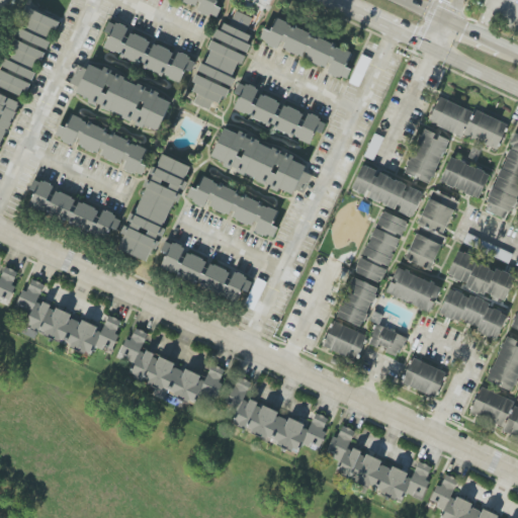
[(60,21),(26,8),(0,70),(0,87),(24,98),(49,41),(45,40),(51,27),(56,30),(60,21)]
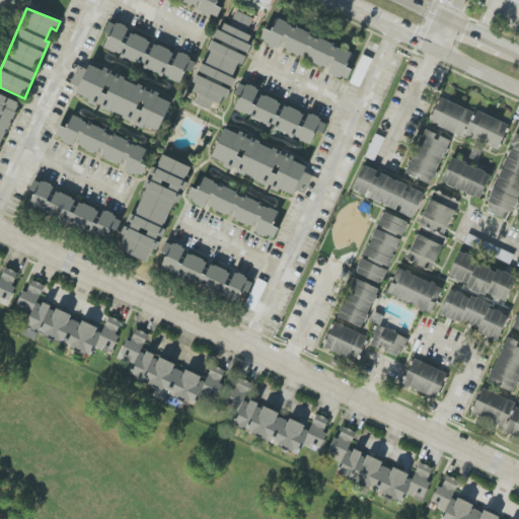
[(252,18),(235,11),(229,26),(220,22),(210,49),(211,49),(205,64),(202,63),(190,91),(198,94),(194,103),(209,109),(213,101),(223,105),(251,35),(246,33),(252,18)]
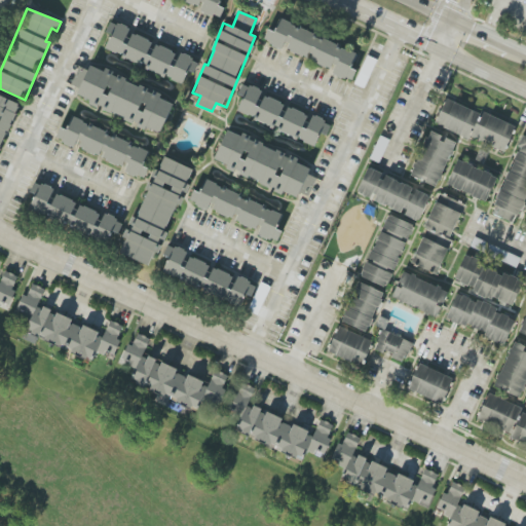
[(358,53),(279,19),(273,32),(268,29),(263,41),(284,49),(284,48),(308,60),(332,71),(331,73),(351,81),(357,70),(351,68),(358,53)]
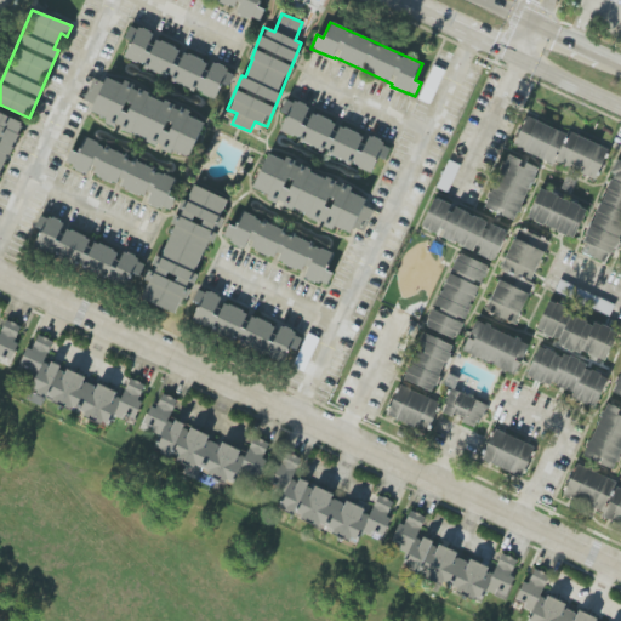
[(123,60),(216,98),(222,84),(229,87),(234,73),(153,39),(154,35),(130,24),(124,39),(131,41),(123,60)]
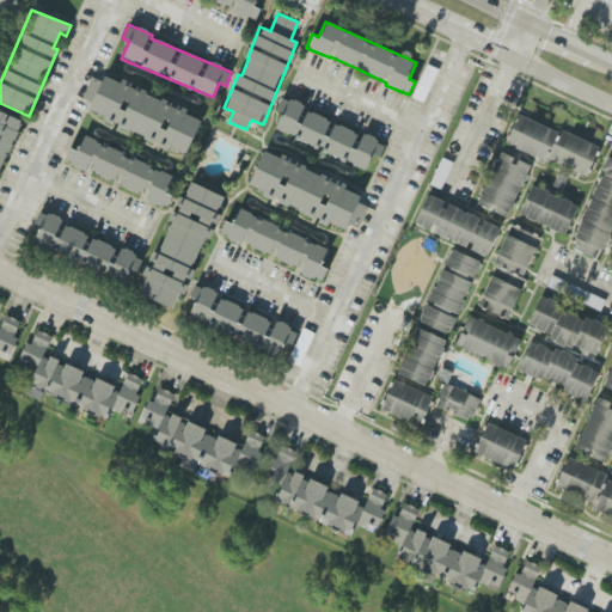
[(201,121),(187,115),(189,110),(104,77),(102,81),(91,78),(83,98),(92,103),(90,110),(105,116),(103,122),(188,155),(201,121)]
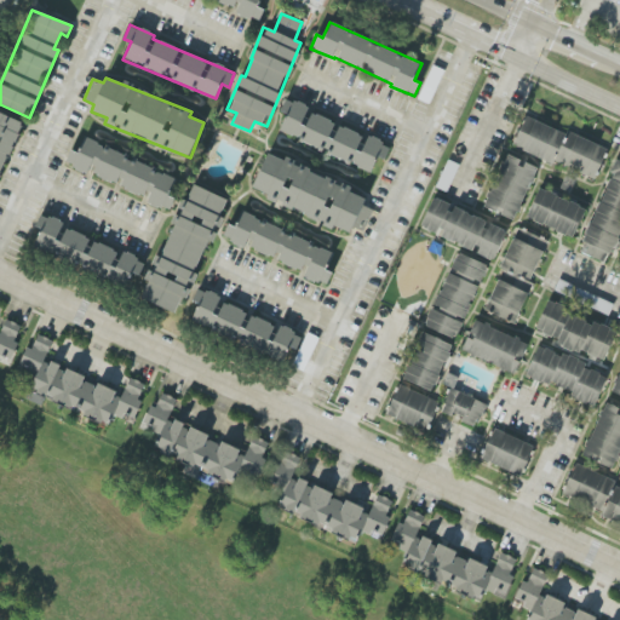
[(279,131),(371,173),(378,158),(384,160),(390,147),(366,135),(365,137),(337,125),(308,112),(309,108),(286,98),(280,113),(286,115),(279,131)]
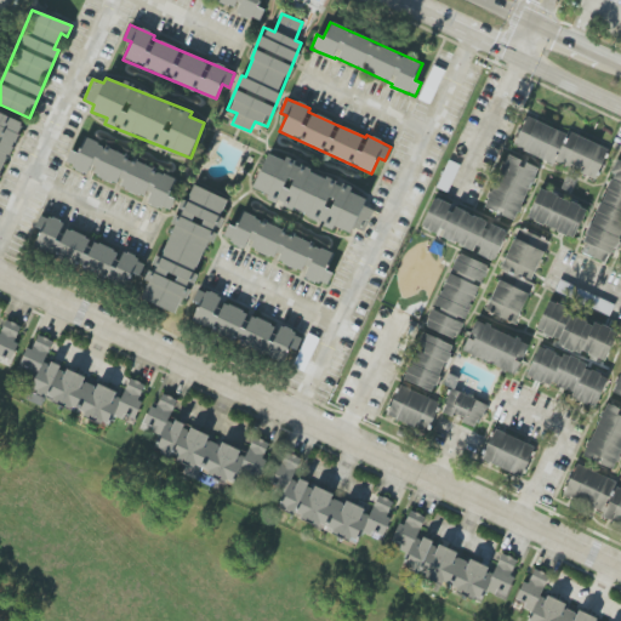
[(0,175),(23,123),(0,112),(0,175)]
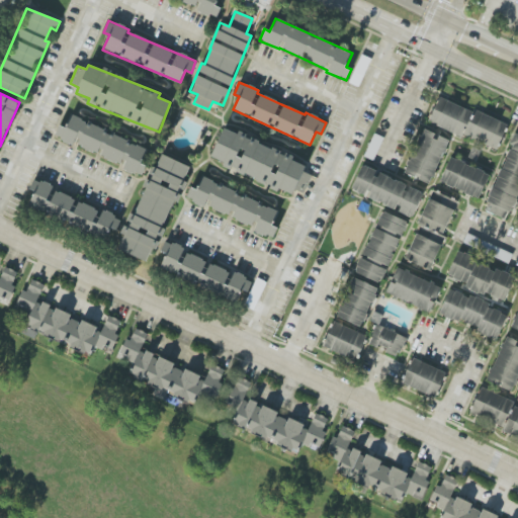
[(507,123),(473,110),(473,111),(438,97),(428,122),(496,150),(507,123)]
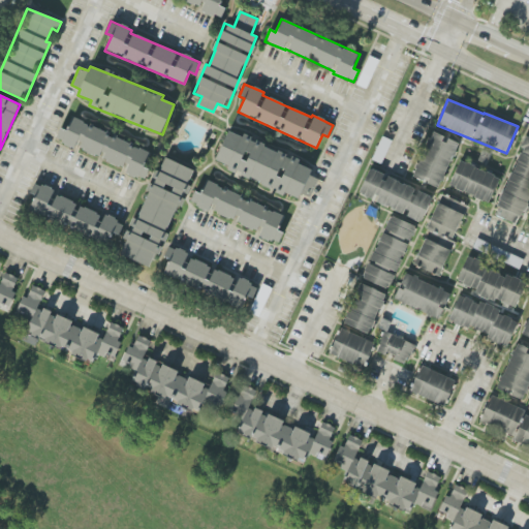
[(56,141),(76,149),(76,148),(101,158),(100,159),(126,169),(125,173),(145,181),(149,170),(144,167),(150,151),(66,117),(56,141)]
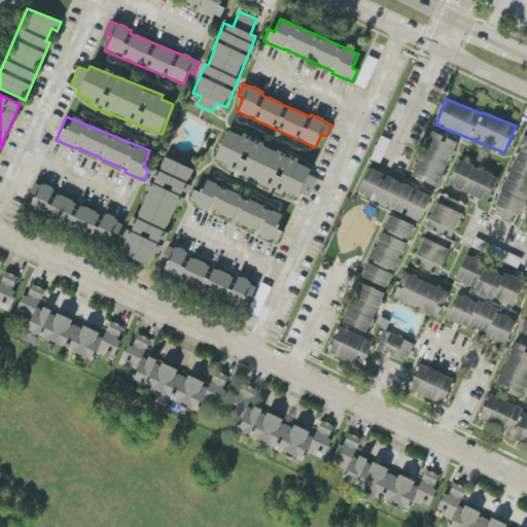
[(215,161),(227,165),(225,171),(297,198),(300,194),(309,197),(316,178),(309,175),(311,169),(297,164),(300,157),(226,131),(215,161)]
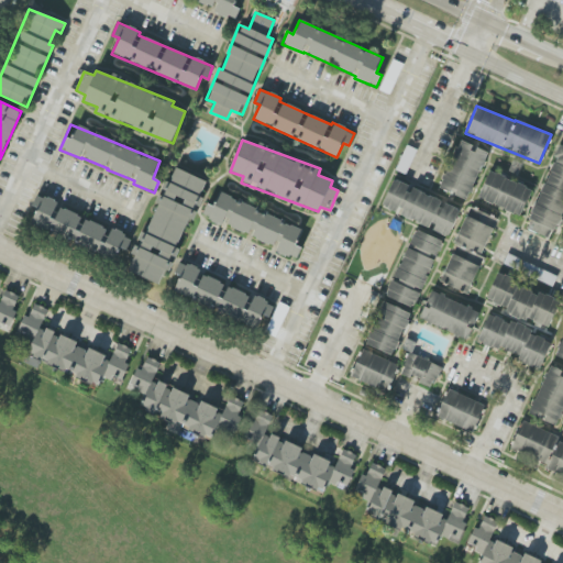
[(487,152),(460,141),(439,189),(467,200),(487,152)]
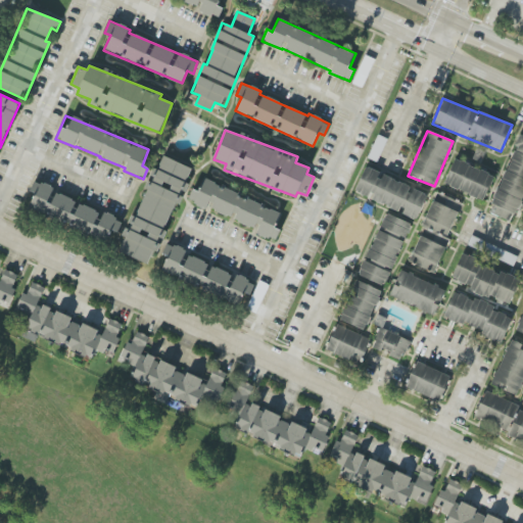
[(522,203),(522,135),(519,134),(488,214),(516,224),(522,203)]
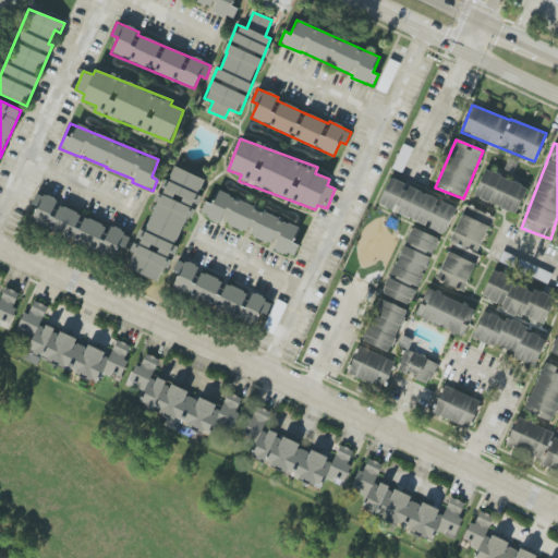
[(205,180),(172,165),(154,201),(156,202),(131,252),(133,254),(126,267),(158,283),(177,246),(176,245),(201,195),(198,194),(205,180)]
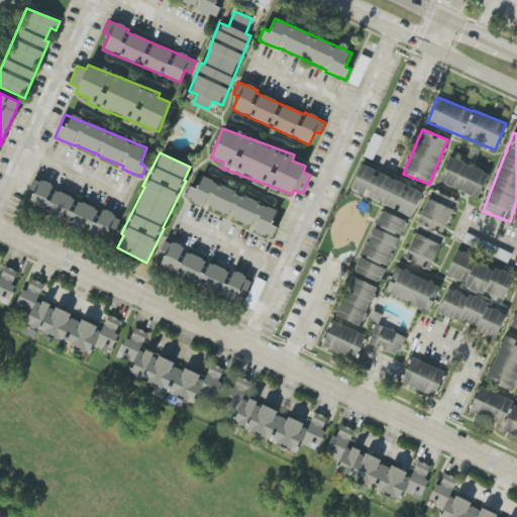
[(477,199),(488,175),(449,157),(438,181),(477,199)]
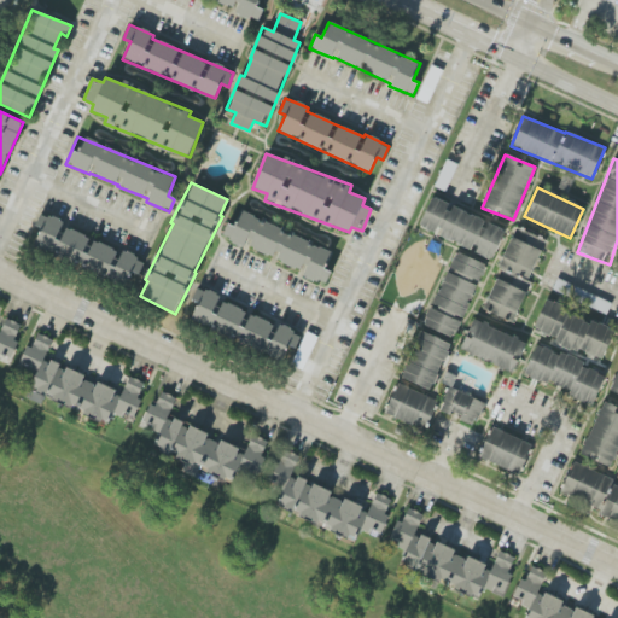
[(430,199),(419,228),(474,250),(473,252),(493,260),(505,227),(430,199)]
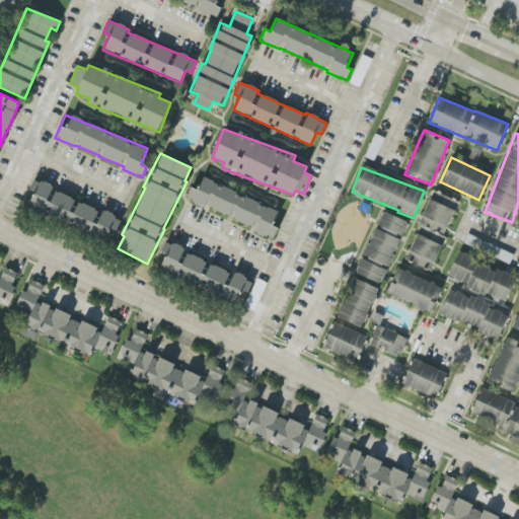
[(279,212),(202,176),(196,190),(191,188),(186,199),(207,208),(207,207),(230,217),(230,218),(253,228),(252,230),(273,239),(278,228),(273,226),(279,212)]
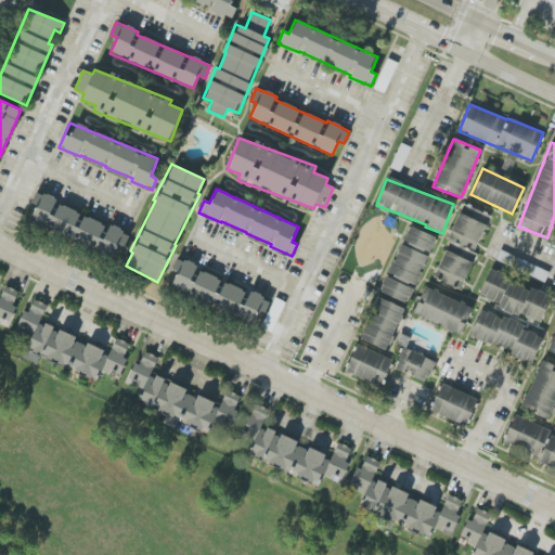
[(30,221),(116,261),(128,234),(110,226),(110,227),(36,193),(31,204),(37,206),(30,221)]
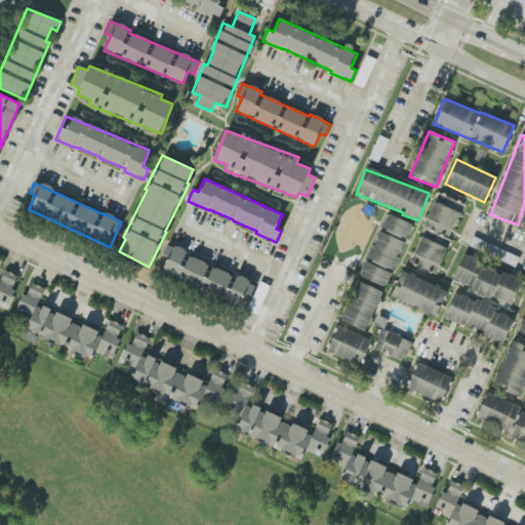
[(436,274),(450,240),(448,239),(463,203),(439,193),(409,263),(436,274)]
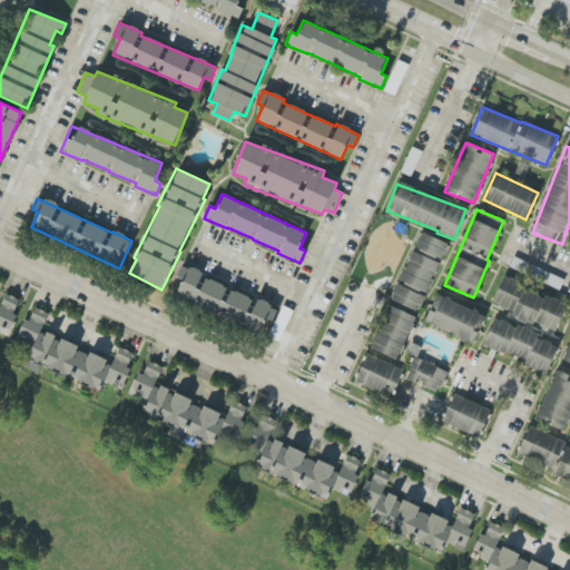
[(391,301),(419,312),(448,244),(419,232),(391,301)]
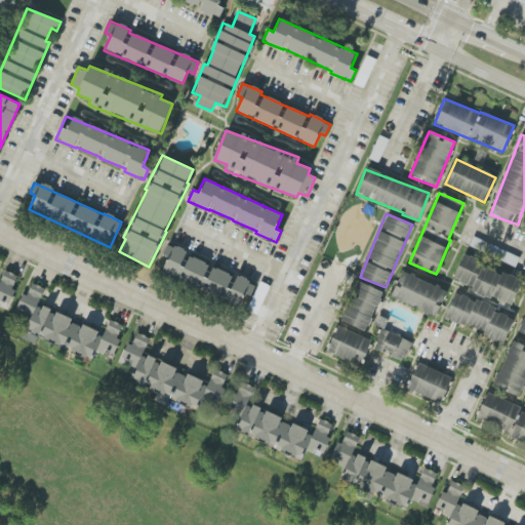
[(258,314),(270,285),(258,281),(257,284),(186,256),(188,251),(167,243),(163,255),(167,257),(160,276),(258,314)]
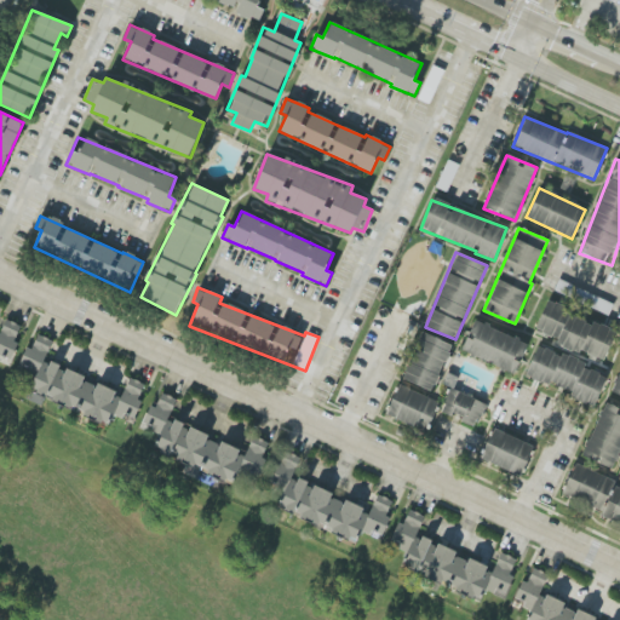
[(534,332),(604,362),(616,331),(546,302),(534,332)]
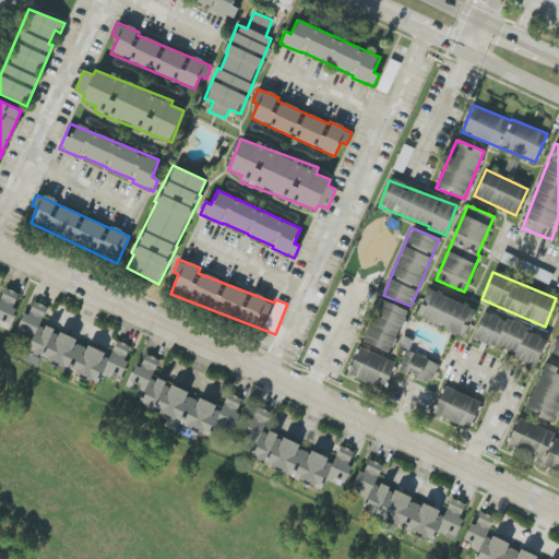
[(0,323),(7,326),(21,295),(6,288),(0,299),(0,323)]
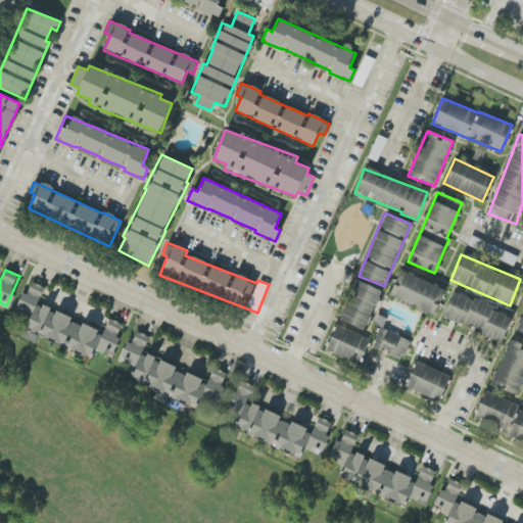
[(389,298),(435,315),(445,288),(398,271),(389,298)]
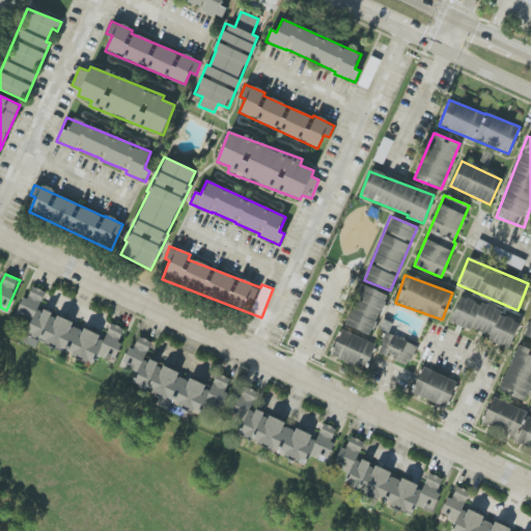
[(344,325),(370,335),(388,296),(362,284),(344,325)]
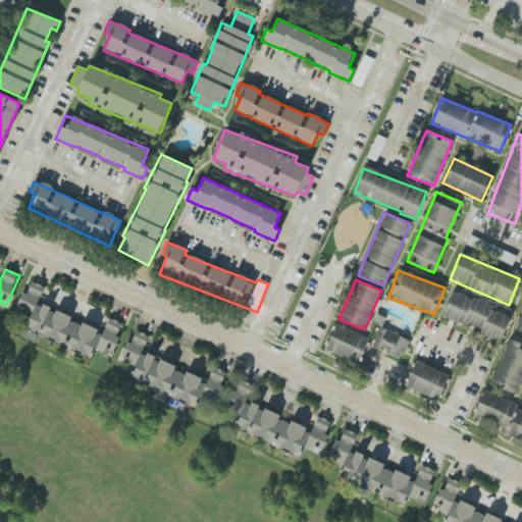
[(37,306),(44,286),(32,282),(28,294),(21,292),(15,309),(31,314),(24,332),(93,355),(94,351),(112,357),(118,337),(117,337),(122,323),(108,318),(103,332),(82,325),(83,320),(37,306)]
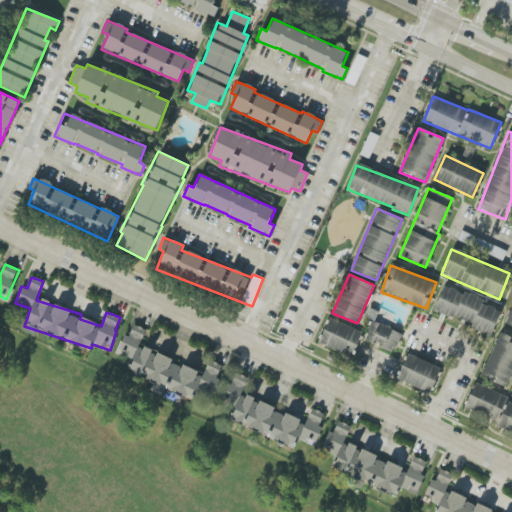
[(491,335),(501,311),(482,303),(483,301),(444,284),(433,310),(491,335)]
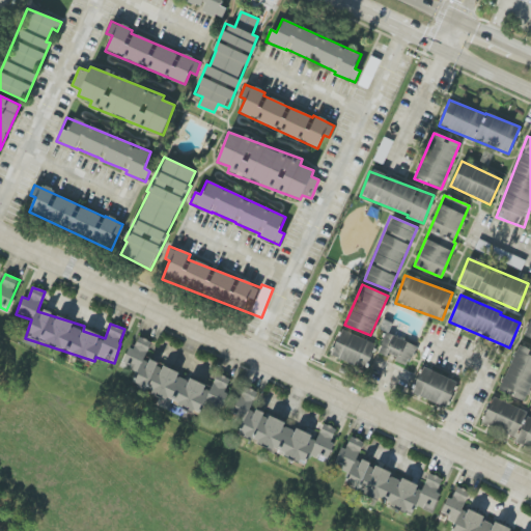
[(330,355),(364,370),(375,344),(341,329),(330,355)]
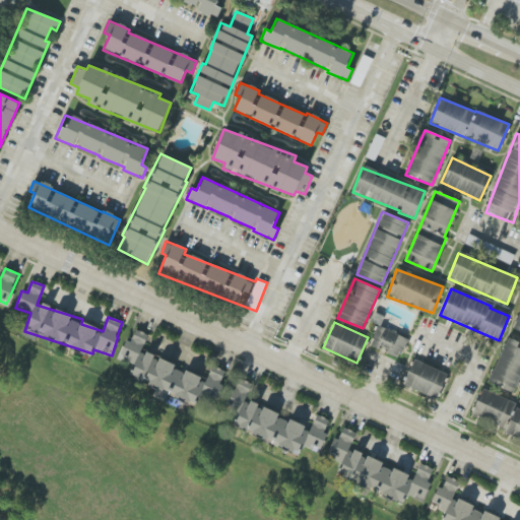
[(400,358),(406,336),(377,327),(371,347),(400,358)]
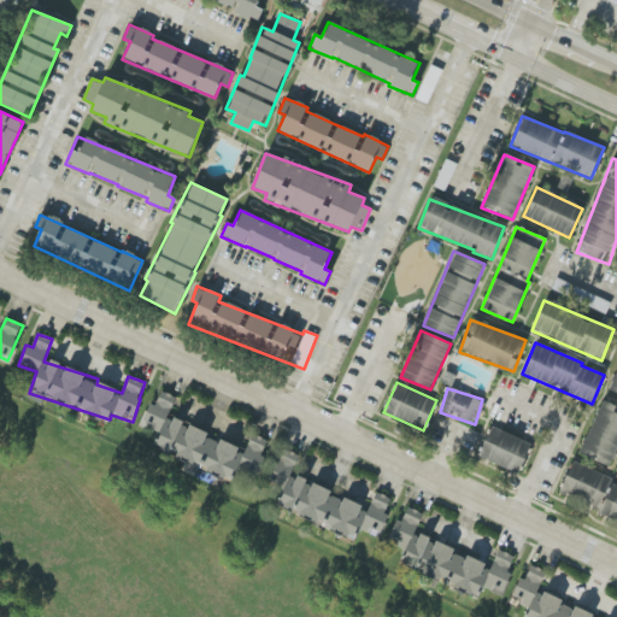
[(170,418),(175,397),(159,392),(156,406),(147,404),(141,427),(158,432),(152,454),(235,475),(236,469),(258,475),(266,440),(251,435),(247,448),(206,439),(209,429),(170,418)]
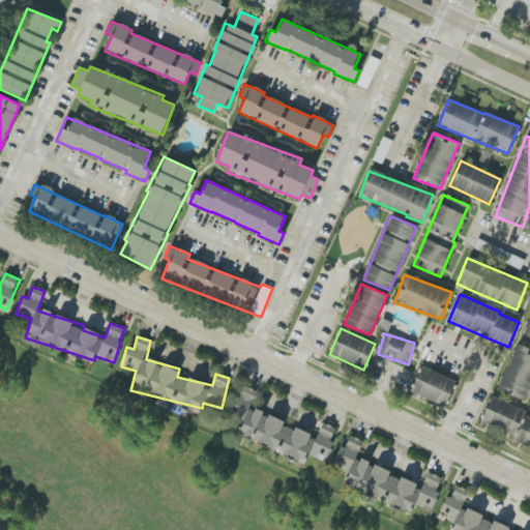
[(525,402),(529,387),(529,349),(516,344),(498,391),(525,402)]
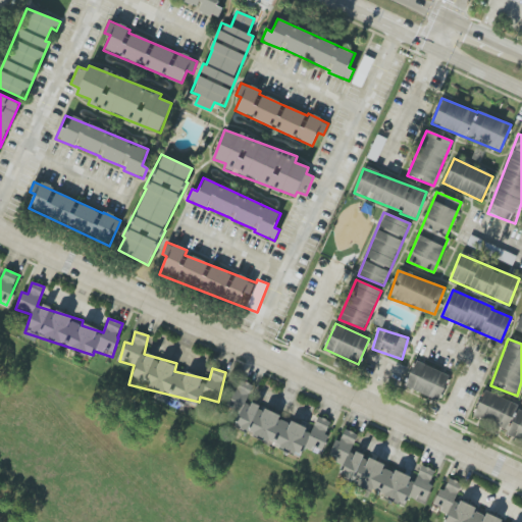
[(404,386),(438,402),(449,375),(415,361),(404,386)]
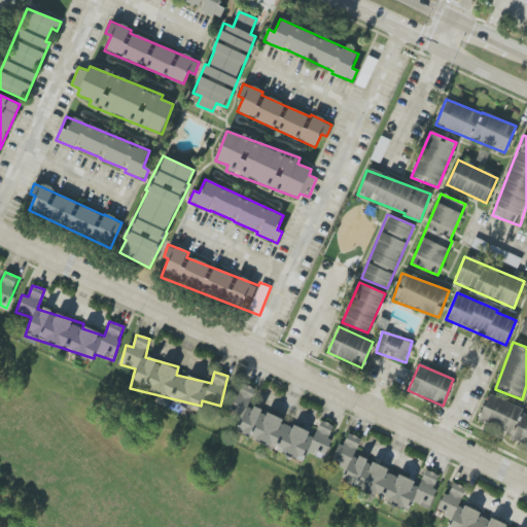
[(236,433),(303,461),(308,450),(324,457),(331,440),(328,438),(334,426),(320,420),(314,435),(282,422),(283,419),(249,406),(255,389),(240,383),(230,410),(244,416),(236,433)]
